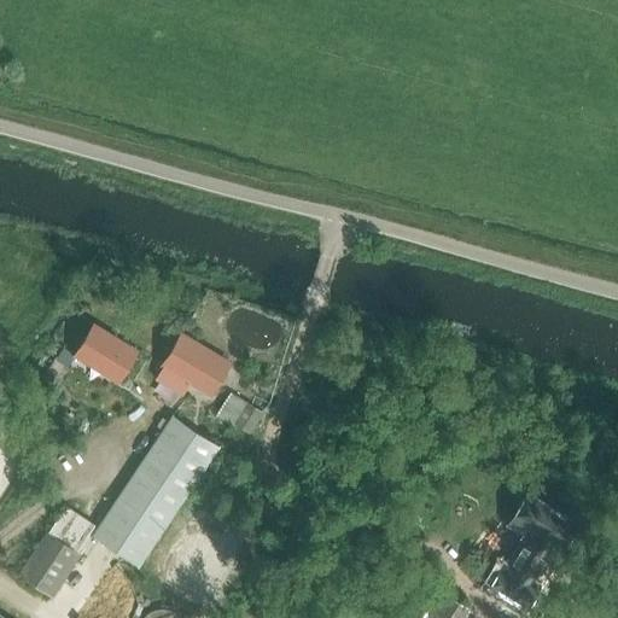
[(76,357),(118,383),(138,350),(92,324),(74,356),(76,357)]
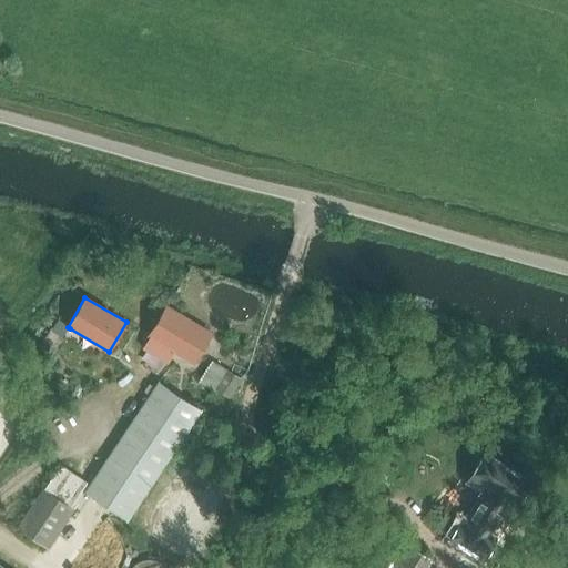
[(149,336),(144,348),(166,362),(173,351),(193,363),(211,334),(165,305),(148,335),(149,336)]
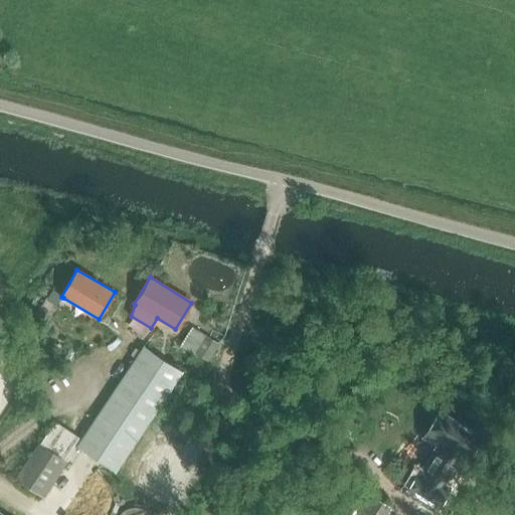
[(52,291),(46,300),(57,307),(63,298),(61,297),(52,291)]
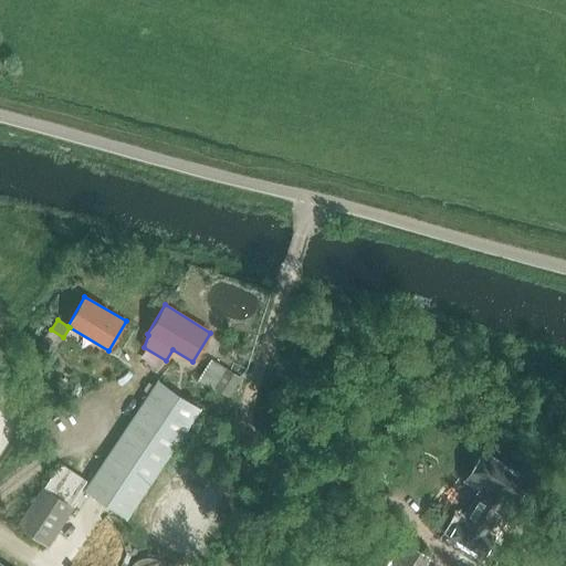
[(226,368),(213,388),(229,397),(241,378),(226,368)]
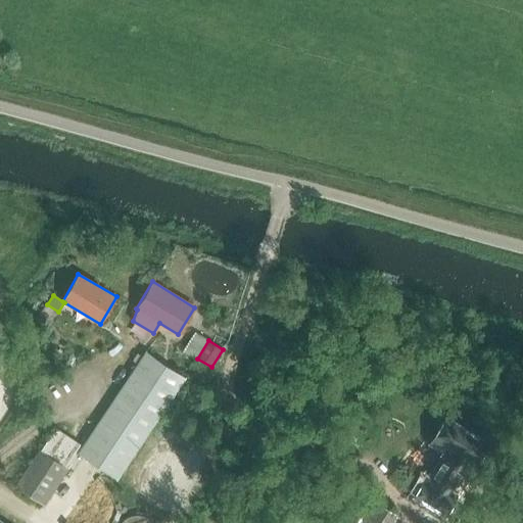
[(137,364),(81,447),(55,430),(41,452),(40,450),(16,487),(44,506),(78,455),(116,480),(184,377),(146,351),(142,357),(137,354),(133,362),(137,364)]
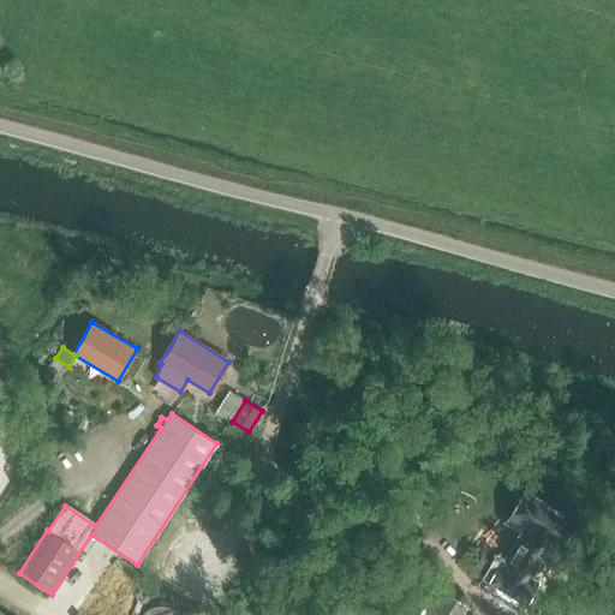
[(505,521),(524,532),(507,562),(502,559),(490,580),(524,598),(536,578),(531,575),(549,544),(556,548),(573,517),(524,488),(505,521)]
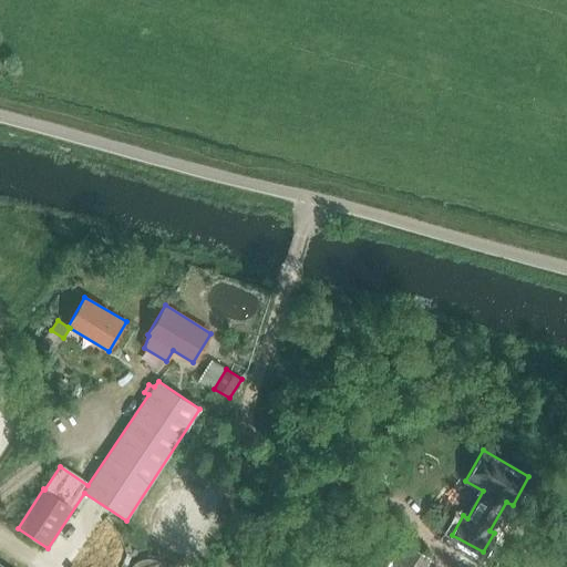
[(425,566),(431,558),(409,545),(394,566),(425,566)]
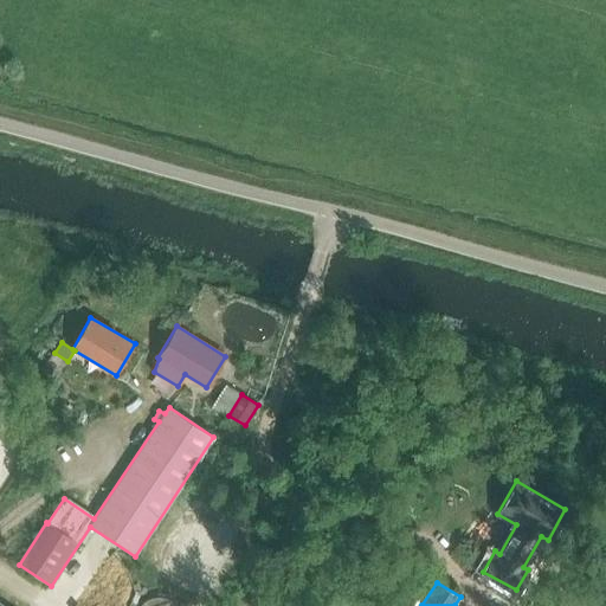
[(174,605),(172,601),(163,595),(154,593),(144,594),(139,597),(131,603),(128,605),(174,605)]
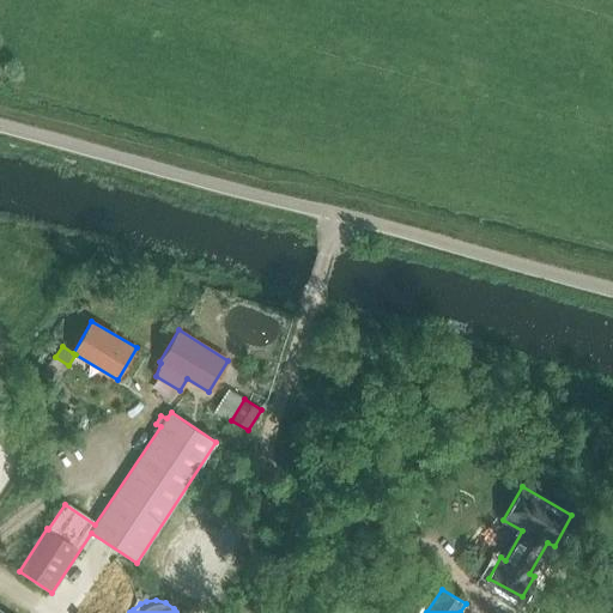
All buildings are outlined.
